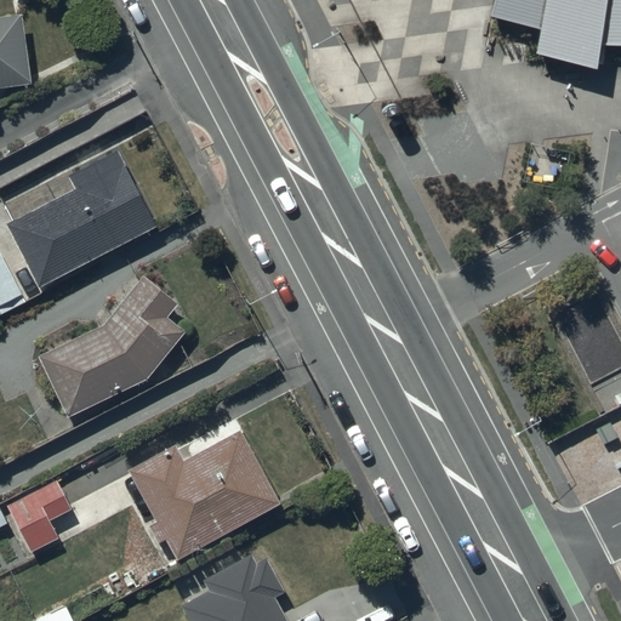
[(620,0),(496,0),(493,18),(540,32),(535,57),(598,73),(600,47),(620,47),(620,0)]
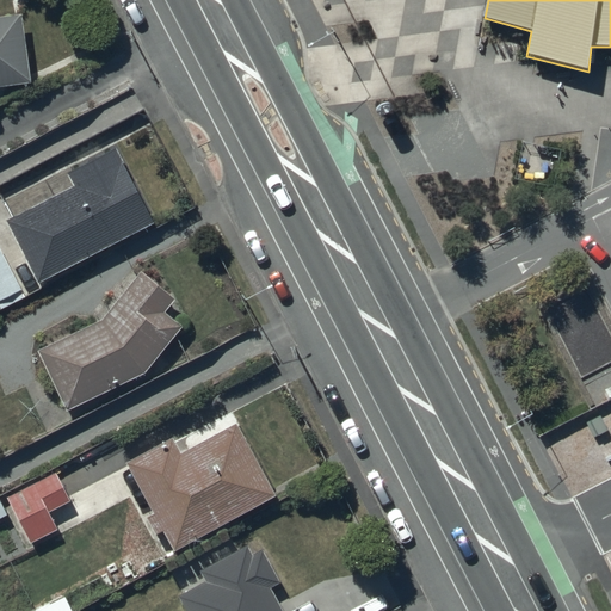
[(24,17),(0,19),(0,87),(31,85),(24,17)]
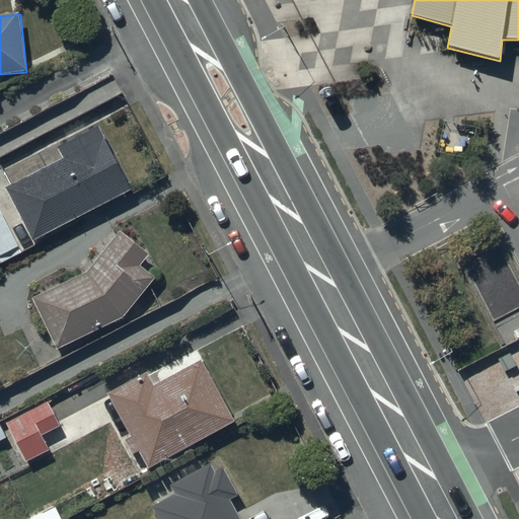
[(64,159),(6,190),(33,242),(131,191),(98,129),(59,150),(64,159)]
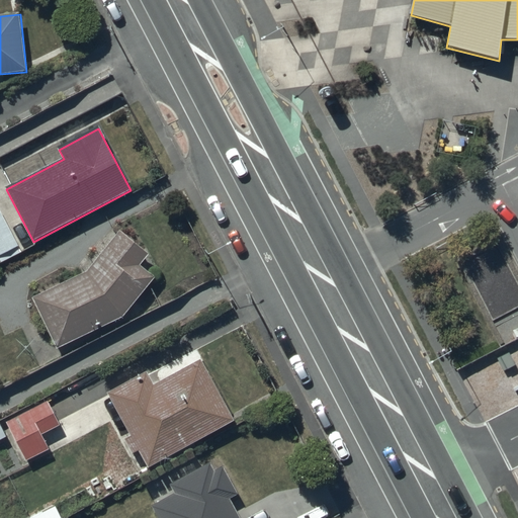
[(148,255),(120,233),(88,272),(32,299),(58,350),(121,319),(154,278),(140,266),(148,255)]
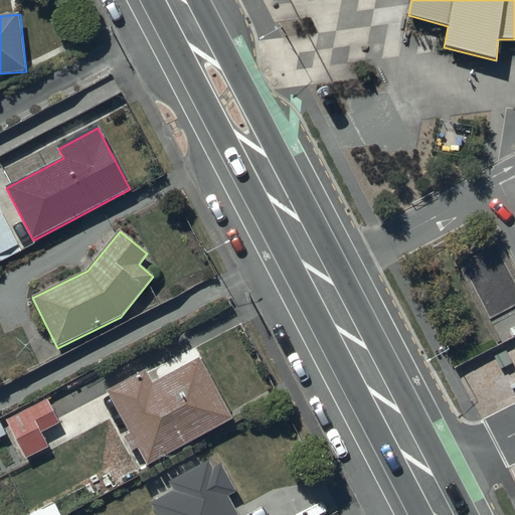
[(233,419),(199,357),(154,382),(148,371),(108,393),(130,434),(124,437),(133,453),(139,449),(148,466),(233,419)]
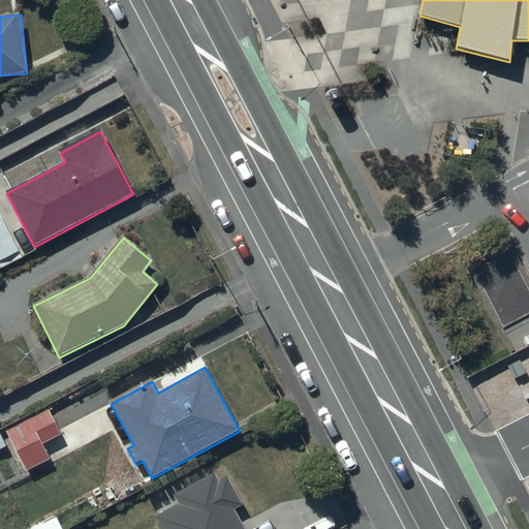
[(61,434),(49,409),(6,431),(27,471),(51,459),(42,444),(61,434)]
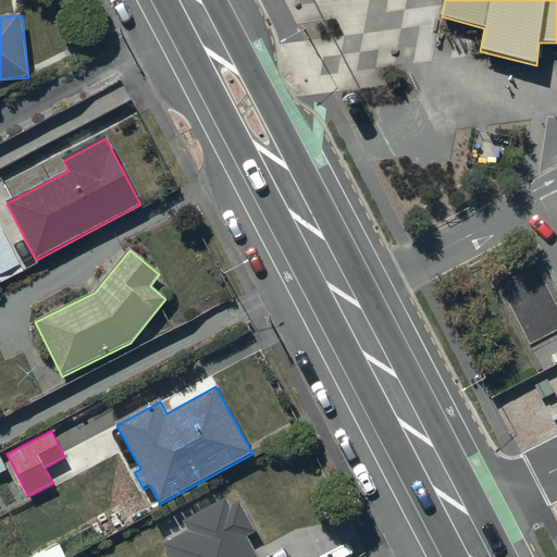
[(259,556),(248,535),(257,531),(240,503),(233,507),(227,498),(184,522),(189,531),(164,544),(171,556),(259,556)]
